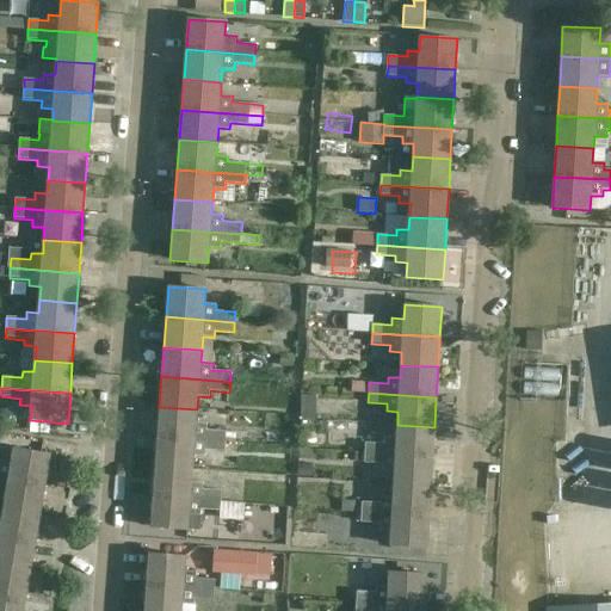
[(159,407),(158,436),(226,442),(227,431),(208,430),(208,424),(196,423),(197,409),(159,407)]
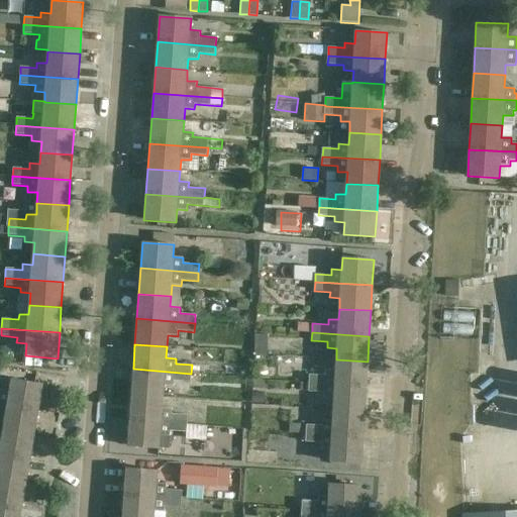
[(309,384),(366,387),(368,362),(336,359),(335,371),(325,370),(325,376),(309,375),(309,384)]
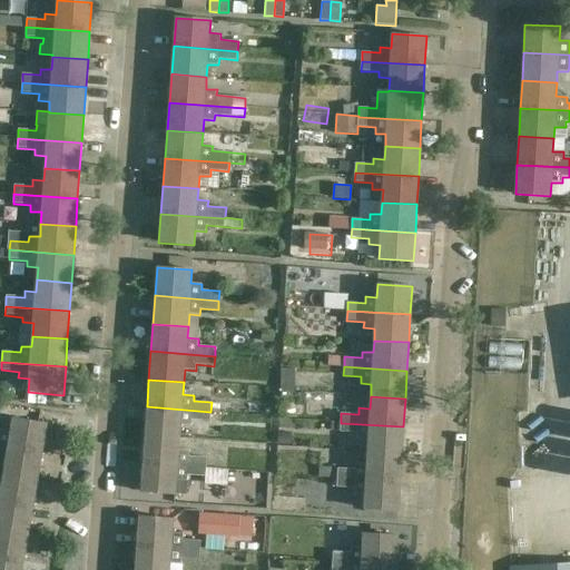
[(209,422),(210,412),(147,406),(145,434),(179,438),(180,425),(192,426),(193,420),(209,422)]
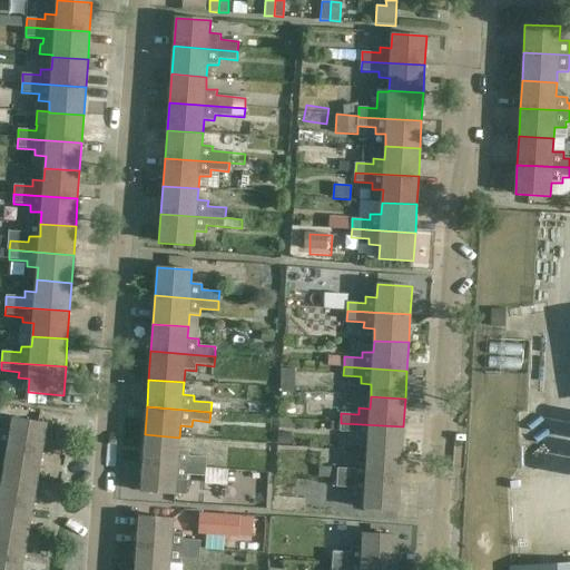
[(0,444),(42,452),(47,423),(13,418),(11,431),(0,430),(0,431),(0,444)]
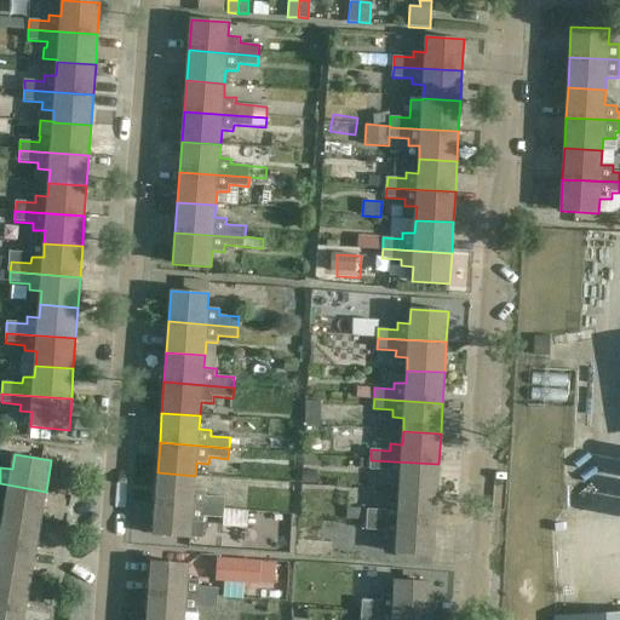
[(400,492),(437,494),(438,464),(371,460),(369,470),(389,471),(389,477),(401,478),(400,492)]
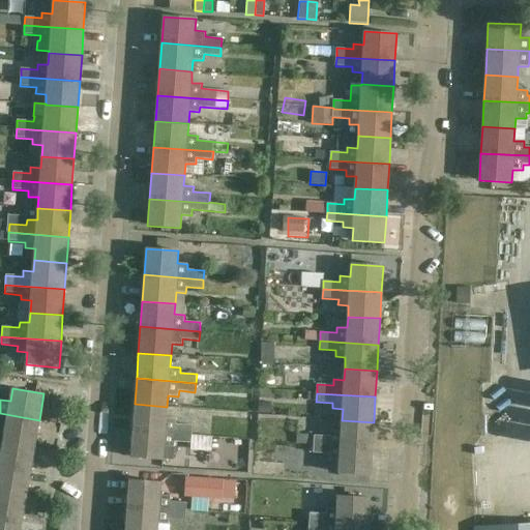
[(135,404),(133,430),(193,435),(193,425),(176,424),(177,418),(166,418),(167,407),(135,404)]
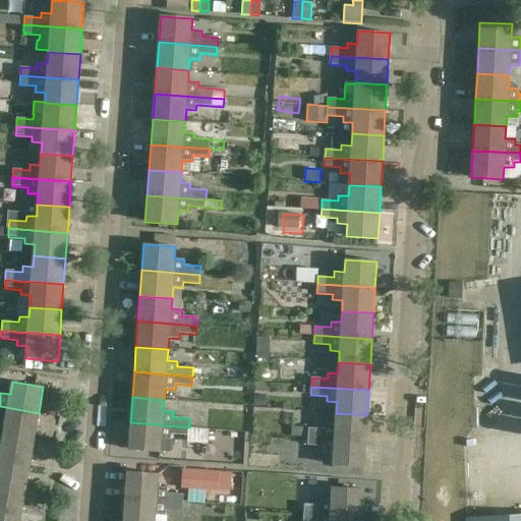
[(0,421),(5,422),(3,433),(35,439),(39,413),(0,406),(0,421)]
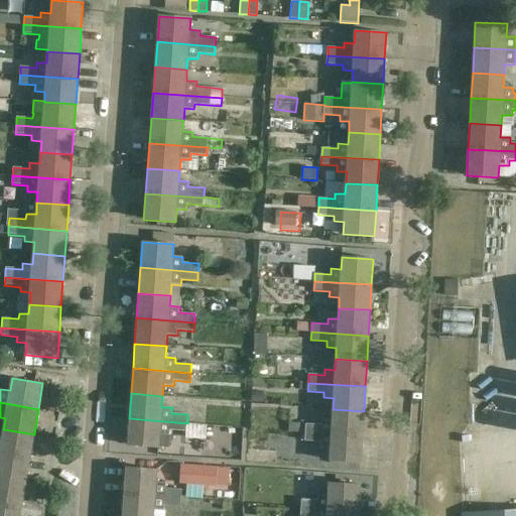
[(305,433),(363,436),(364,411),(333,409),(332,420),(323,419),(321,424),(305,423),(305,433)]
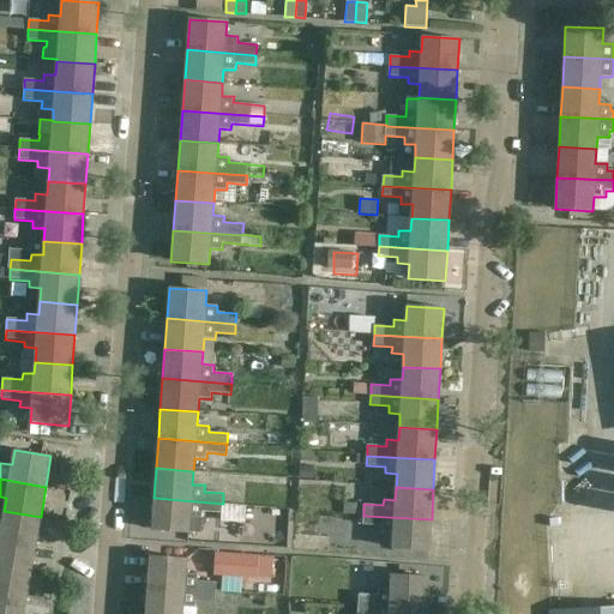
[(223,504),(154,498),(151,530),(190,533),(191,518),(203,519),(203,512),(222,513),(223,504)]
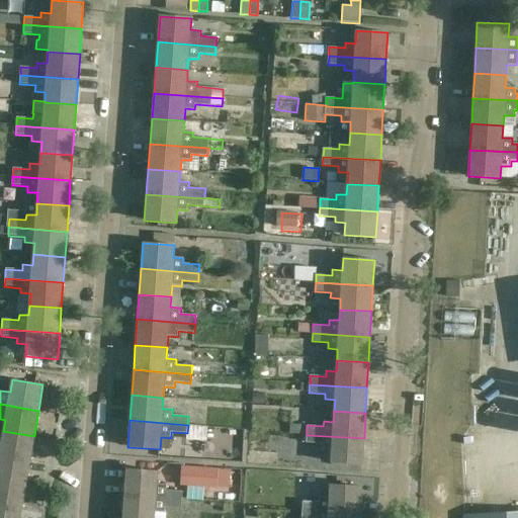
[(278,434),(305,435),(306,425),(279,424),(278,434)]
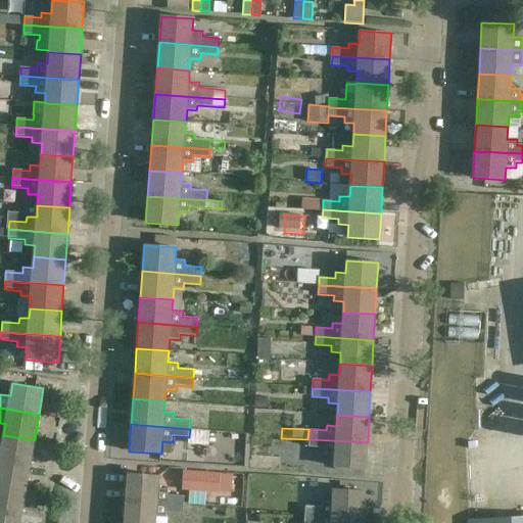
[(0,460),(31,465),(35,440),(3,435),(1,446),(0,445),(0,460)]
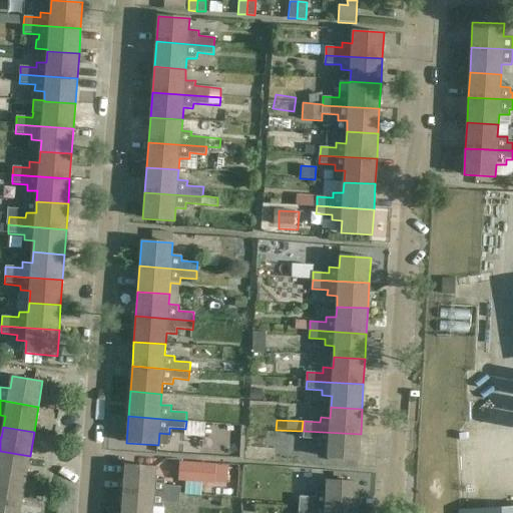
[(361,434),(304,431),(303,439),(319,440),(319,445),(329,445),(328,458),(359,460),(361,434)]
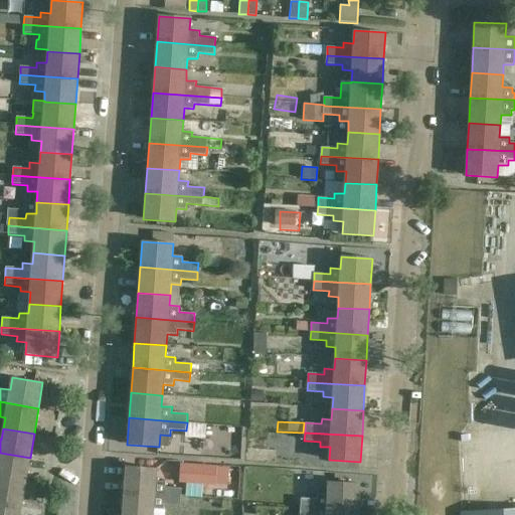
[(0,479),(25,483),(30,458),(0,453),(0,479)]
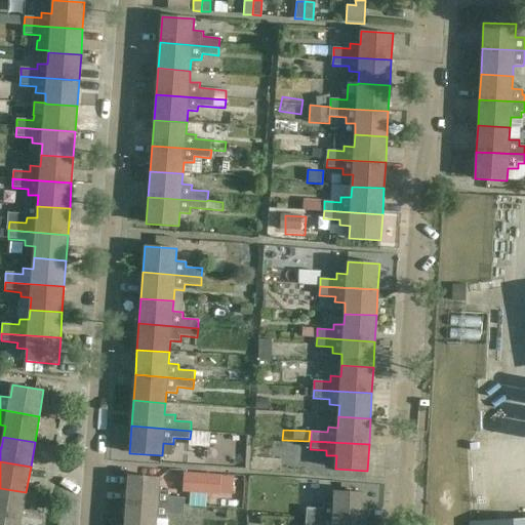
[(243,508),(243,491),(227,491),(227,475),(187,474),(186,496),(210,497),(209,508),(243,508)]
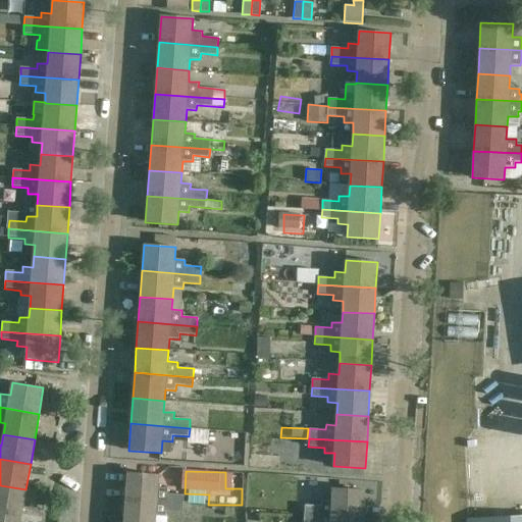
[(125,499),(184,503),(185,494),(168,493),(168,487),(158,487),(159,475),(126,472),(125,499)]
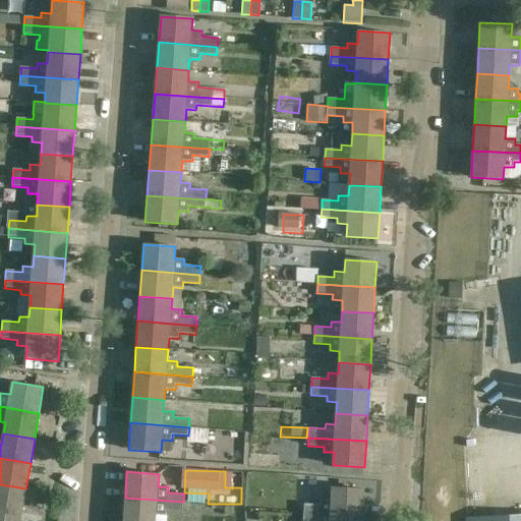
[(0,510),(21,514),(25,488),(0,484),(0,510)]
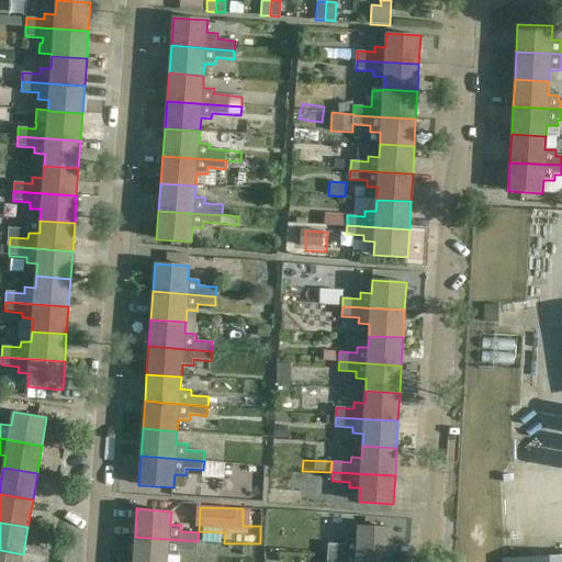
[(328,552),(391,557),(392,528),(358,526),(357,539),(347,539),(346,544),(328,543),(328,552)]
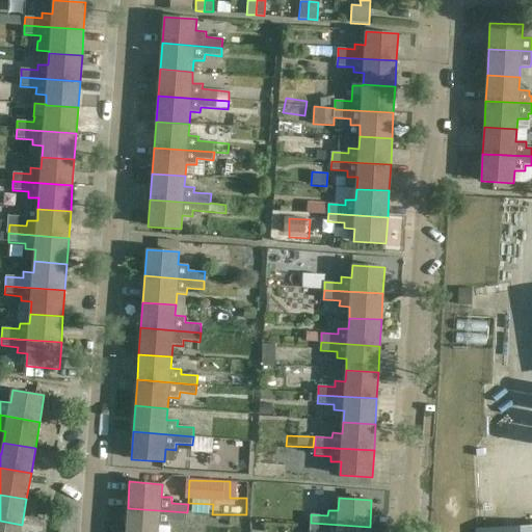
[(125,531),(158,531),(159,526),(169,527),(169,521),(186,522),(186,526),(206,528),(207,514),(187,512),(128,508),(125,531)]
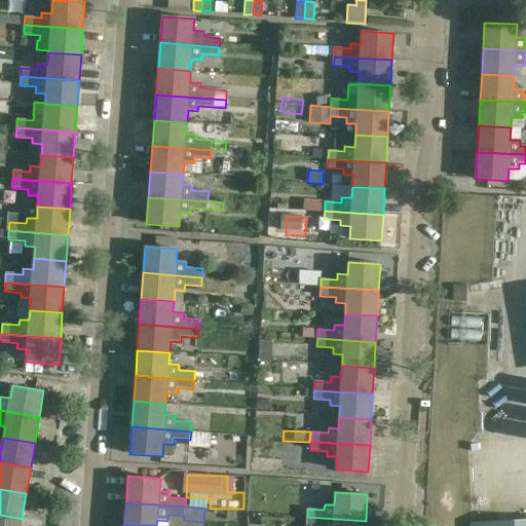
[(0,525),(21,525),(22,519),(0,515),(0,525)]
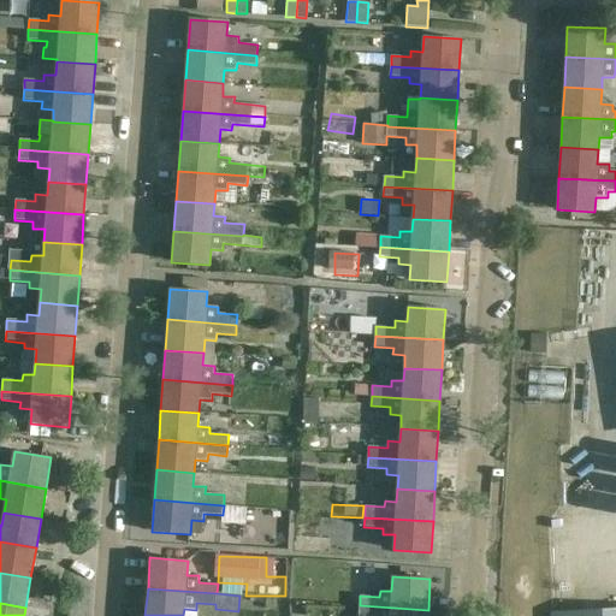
[(427,615),(428,610),(360,605),(359,615),(427,615)]
